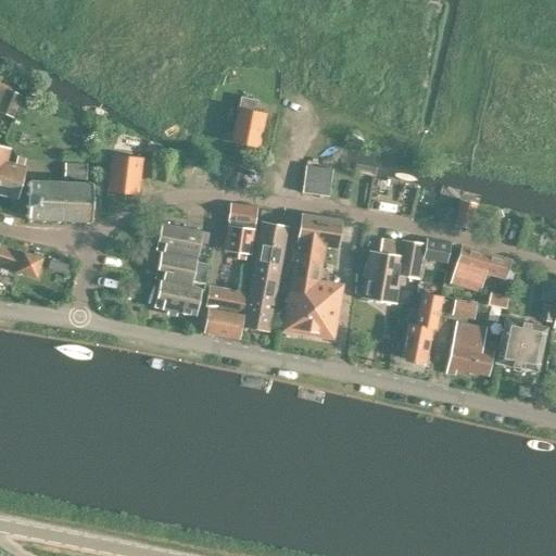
[(22,96),(0,87),(0,112),(13,117),(22,96)]
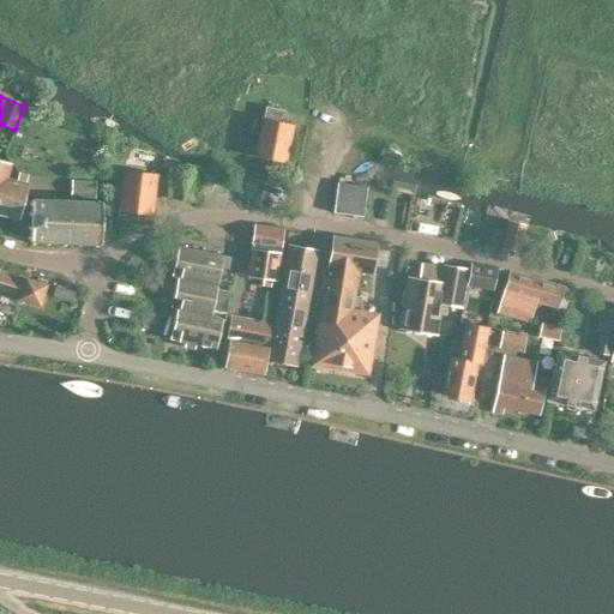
[(262,119),(254,157),(284,163),(293,126),(282,124),(284,112),(265,107),(262,119)]
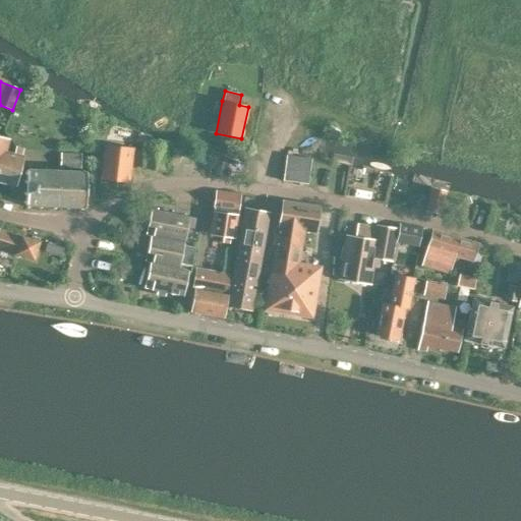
[(0,181),(14,185),(22,156),(21,155),(23,149),(15,147),(14,154),(6,152),(8,140),(0,137),(0,181)]
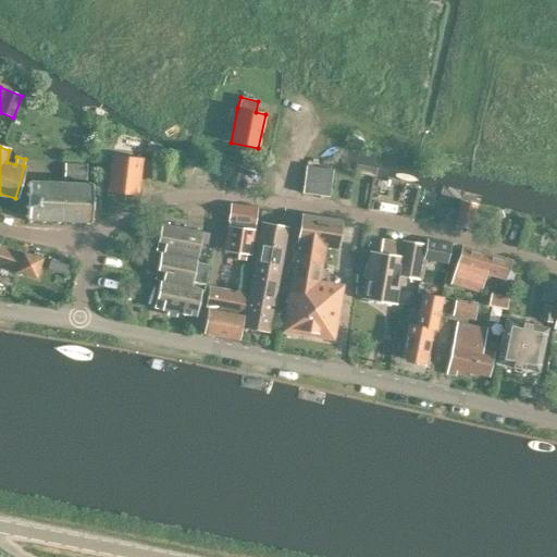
[(138,196),(141,159),(104,155),(102,175),(109,175),(108,193),(123,194),(124,198),(132,198),(134,195),(138,196)]
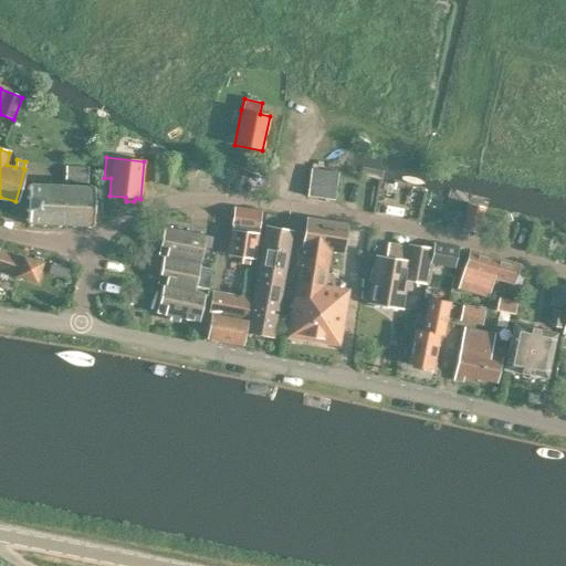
[(75,228),(75,226),(87,226),(87,228),(90,229),(91,226),(93,226),(93,223),(95,223),(95,221),(93,221),(93,213),(95,213),(95,210),(93,210),(93,203),(95,203),(96,200),(93,200),(94,192),(96,192),(96,189),(94,189),(94,187),(92,187),(92,185),(88,185),(88,187),(85,187),(86,169),(66,168),(65,186),(62,186),(62,184),(60,184),(59,186),(48,186),(48,182),(44,182),(44,186),(33,185),(33,182),(30,182),(30,185),(28,185),(28,187),(25,187),(25,190),(28,190),(28,196),(25,196),(24,199),(28,199),(28,209),(24,209),(24,212),(28,212),(27,219),(24,219),(24,221),(27,221),(27,223),(29,223),(29,227),(32,227),(32,223),(43,224),(43,227),(46,227),(46,224),(58,224),(58,227),(61,228),(61,224),(72,224),(72,228),(75,228)]
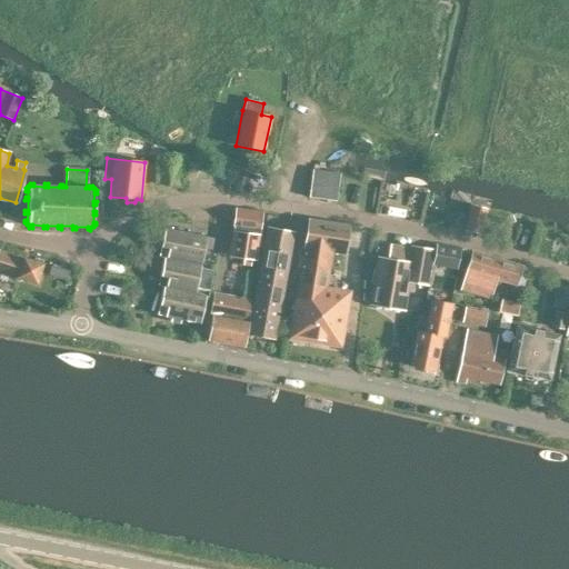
[(337,201),(340,173),(312,170),(308,198),(337,201)]
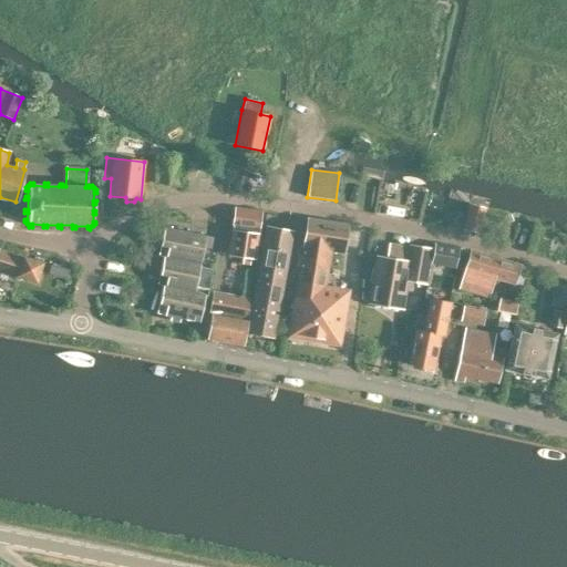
[(478,234),(484,208),(468,205),(463,230),(478,234)]
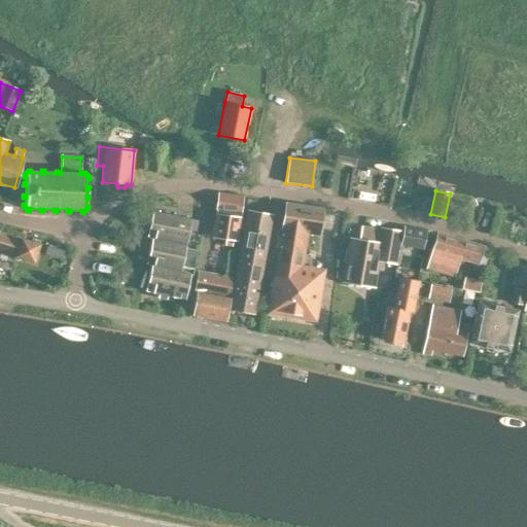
[(243,197),(218,194),(212,237),(225,239),(225,245),(233,246),(233,240),(237,241),(243,197)]
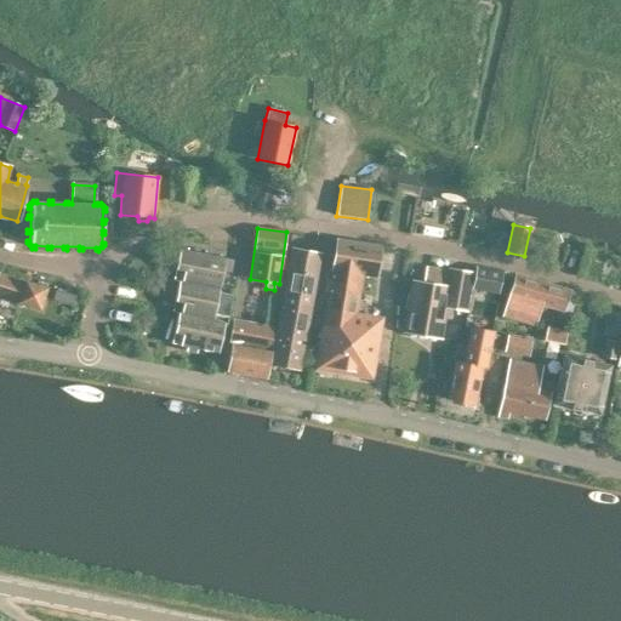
[(297,245),(325,250),(328,239),(298,234),(297,245)]
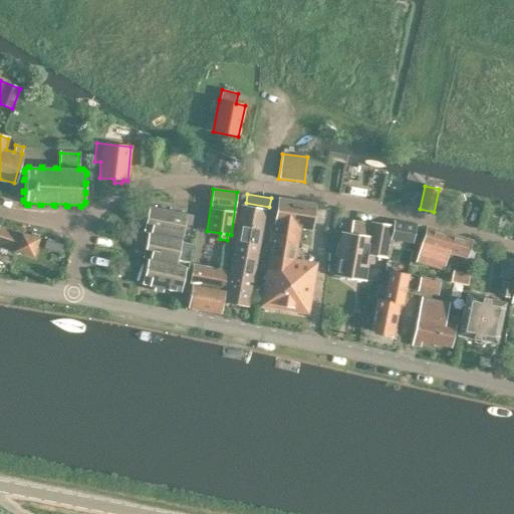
[(294,260),(299,218),(311,220),(314,203),(277,198),(274,215),(269,255),(260,306),(308,314),(316,263),(294,260)]
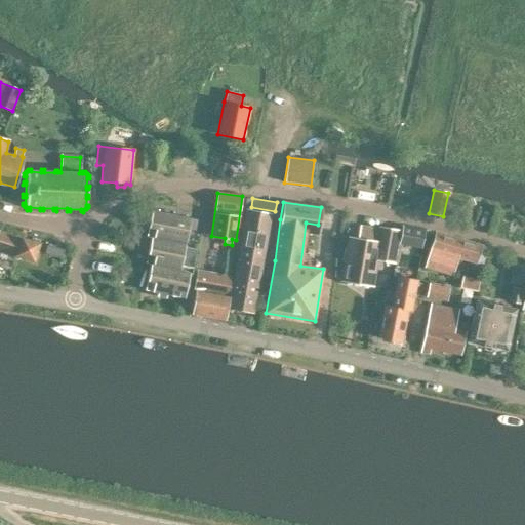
[(253,314),(271,215),(246,210),(228,309),(253,314)]
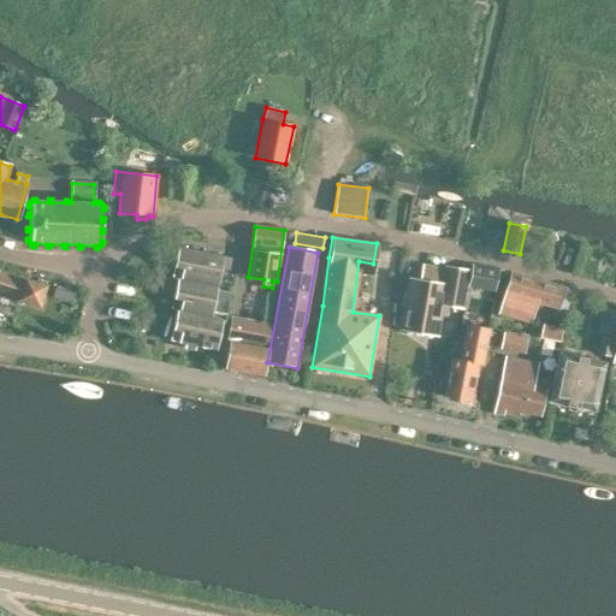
[(182,270),(181,279),(179,280),(217,288),(223,256),(178,248),(173,267),(182,270)]
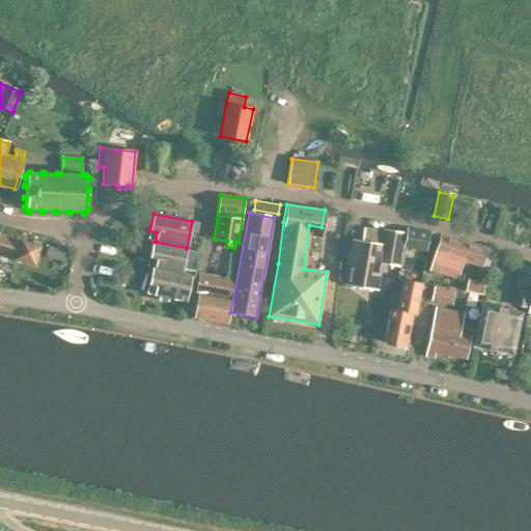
[(407,228),(403,248),(425,253),(429,233),(407,228)]
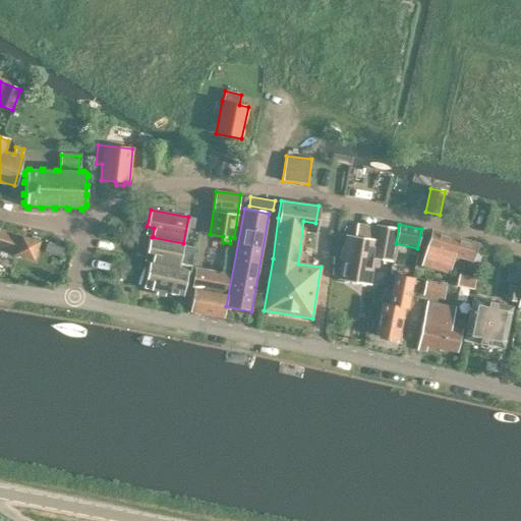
[(373,241),(346,236),(339,279),(369,284),(373,257),(390,261),(396,229),(375,226),(373,241)]
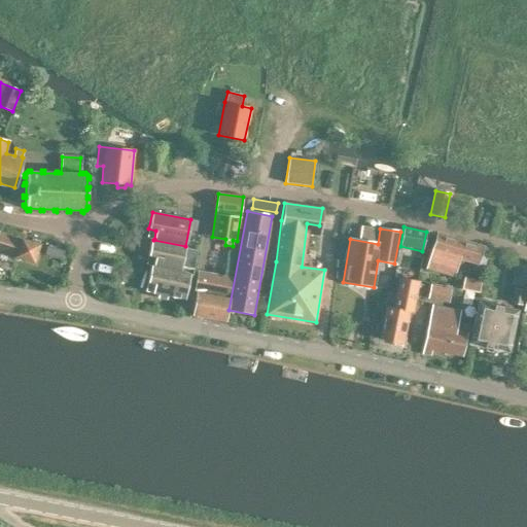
[(37,243),(0,232),(0,251),(32,261),(37,243)]
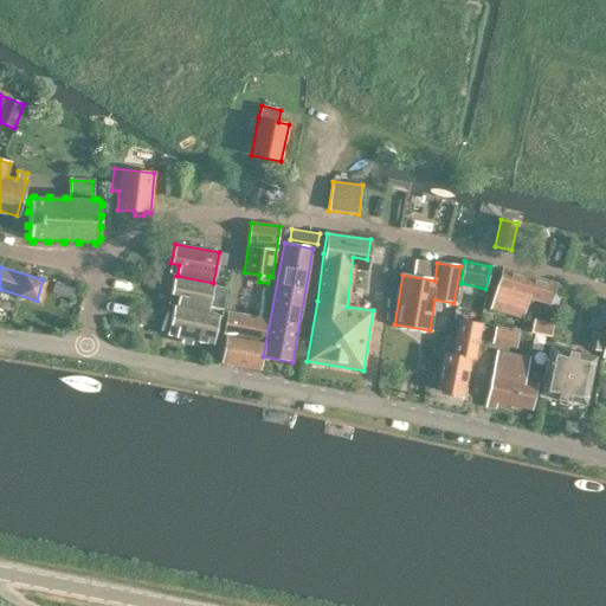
[(562,285),(502,269),(490,309),(522,318),(528,298),(556,305),(562,285)]
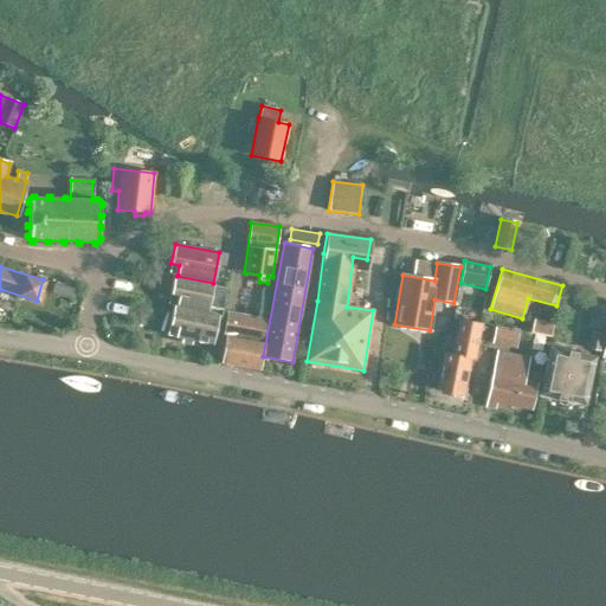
[(179,296),(176,305),(176,307),(207,313),(208,308),(221,310),(227,285),(213,283),(176,276),(178,275),(174,275),(171,294),(179,296)]
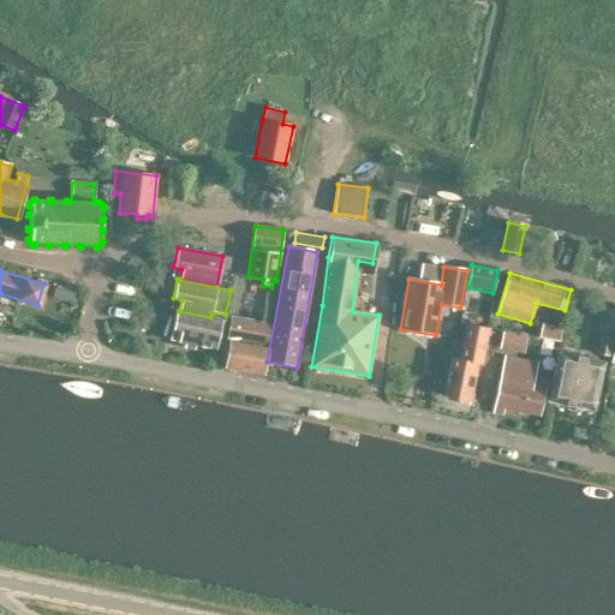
[(611,336),(614,320),(614,311),(601,309),(596,333),(611,336)]
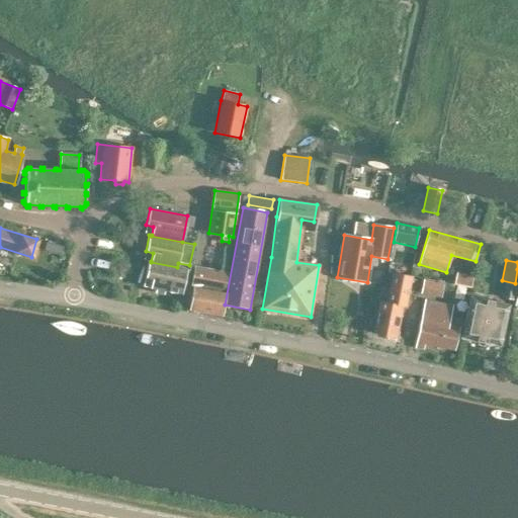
[(181,295),(187,269),(177,267),(151,262),(151,261),(149,261),(145,277),(152,279),(150,288),(181,295)]
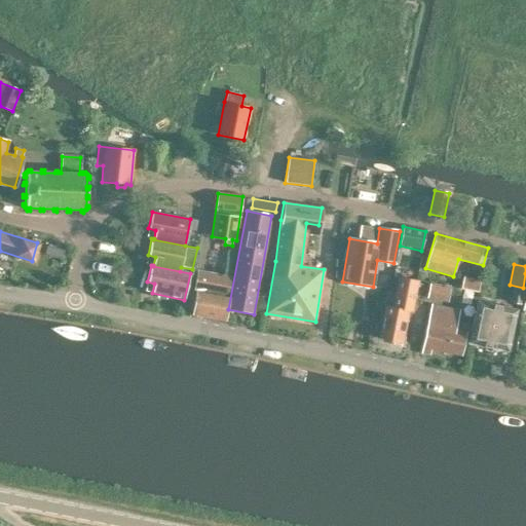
[(210,273),(205,294),(229,298),(232,277),(210,273)]
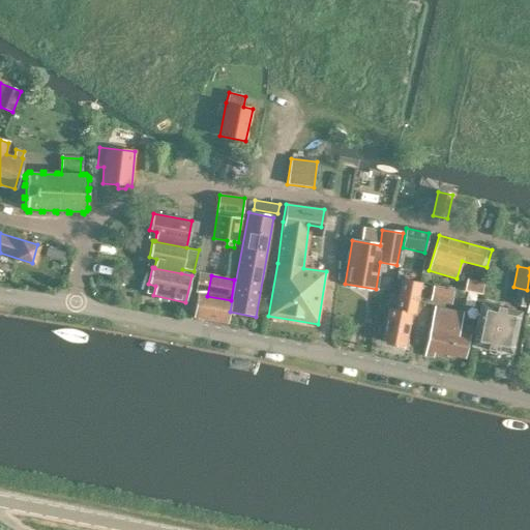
[(414,316),(420,284),(402,280),(395,310),(388,308),(382,342),(405,347),(411,315),(414,316)]
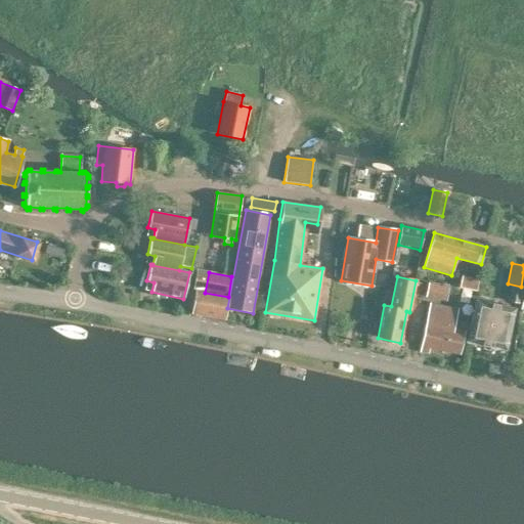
[(476,292),(479,280),(462,276),(460,288),(476,292)]
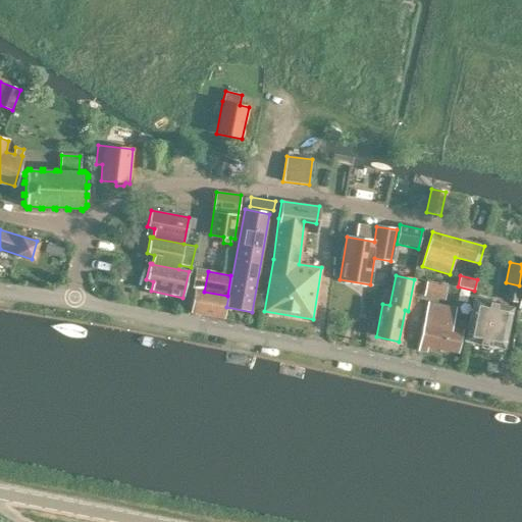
[(429,279),(424,295),(445,301),(450,285),(429,279)]
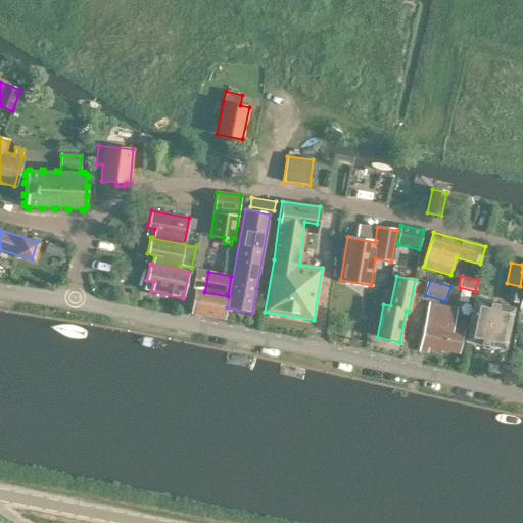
[(517,302),(520,288),(510,286),(507,300),(517,302)]
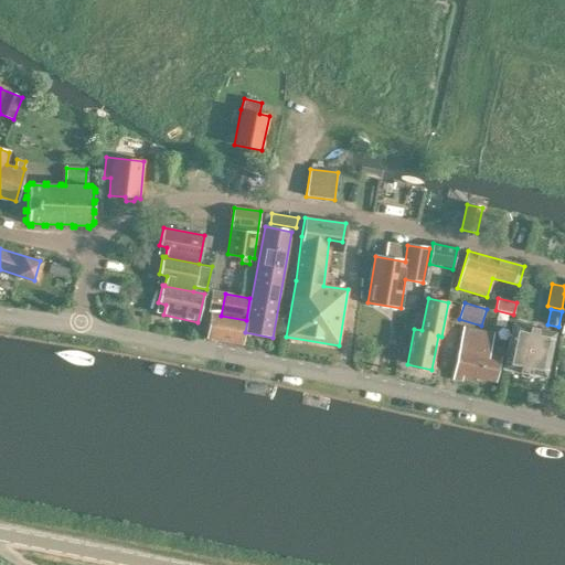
[(247,321),(211,315),(206,338),(243,344),(247,321)]
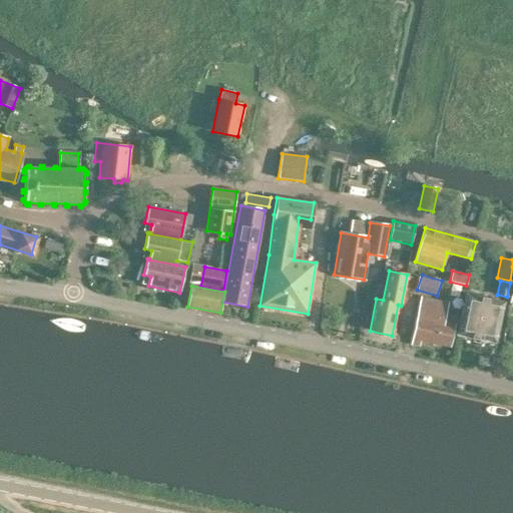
[(496,343),(504,302),(465,294),(457,335),(496,343)]
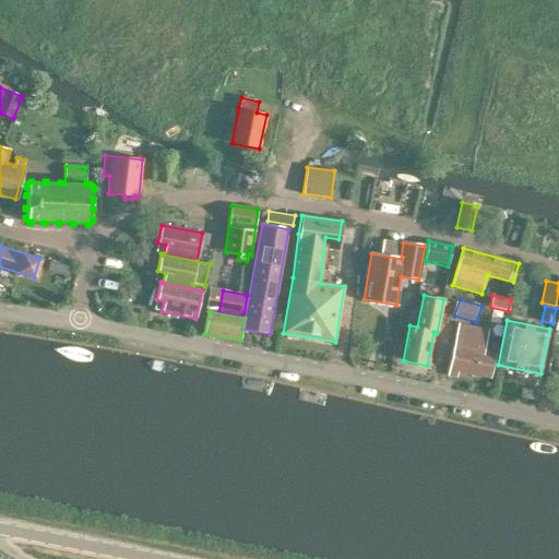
[(496,354),(495,354),(497,345),(486,343),(488,331),(458,325),(449,370),(490,378),(496,354)]
